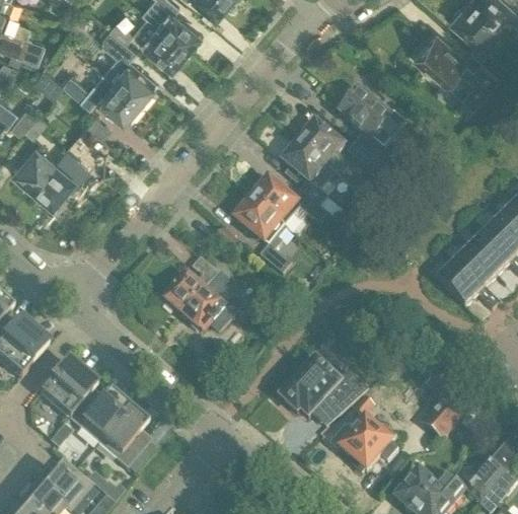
[(0,24),(1,25),(0,28),(0,31),(1,31),(0,34),(0,45),(10,49),(7,57),(19,61),(34,67),(45,41),(26,33),(29,24),(17,19),(18,15),(9,12),(13,0),(0,0),(0,24)]
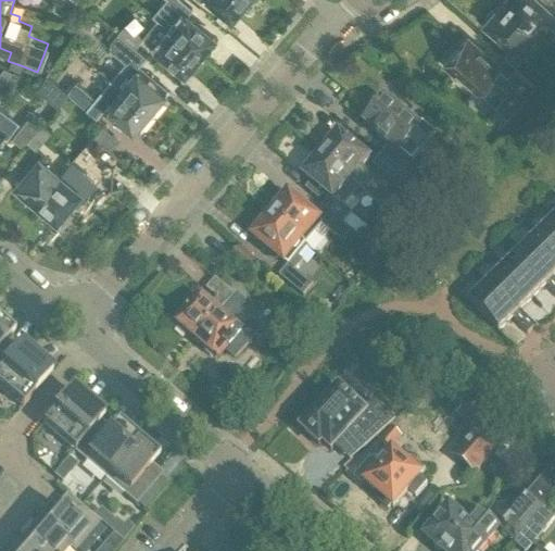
[(199,49),(201,46),(204,46),(211,38),(211,35),(213,32),(186,9),(191,3),(188,0),(160,0),(151,10),(156,14),(161,17),(199,49)]
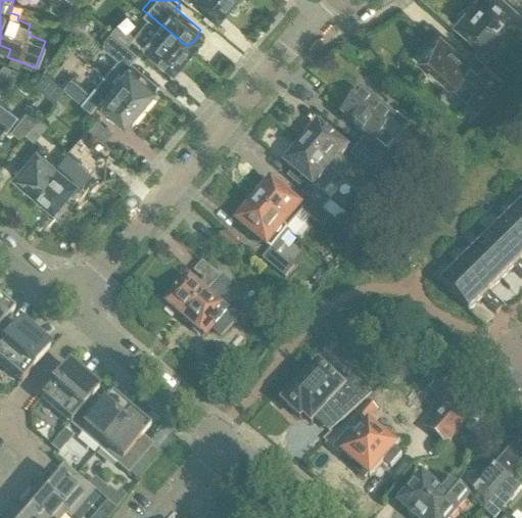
[(202,0),(217,11),(227,0),(202,0)]
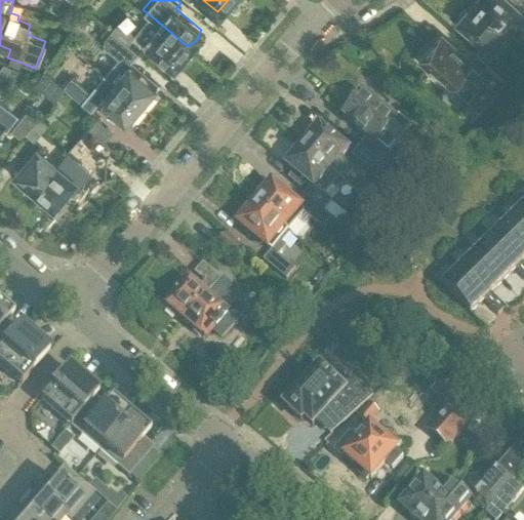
[(484,38),(500,20),(478,0),(471,0),(467,5),(462,5),(457,11),(458,14),(457,16),(484,38)]
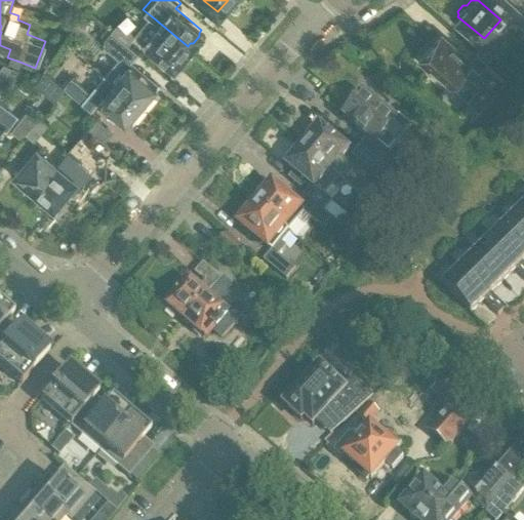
[(478,0),(500,20),(510,9),(514,11),(520,4),(515,0),(478,0)]
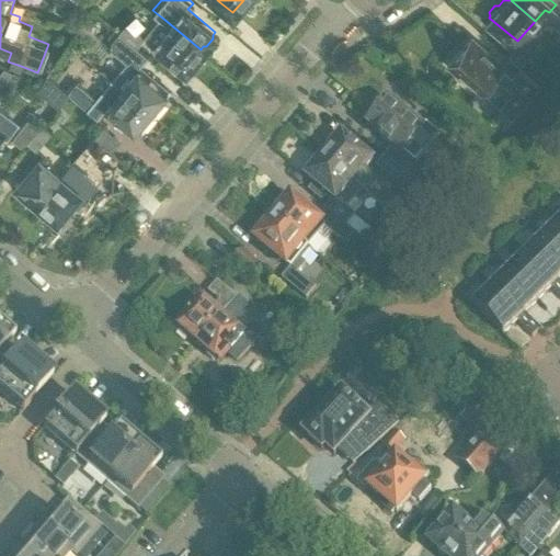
[(185,67),(189,64),(192,64),(198,56),(198,53),(201,49),(162,18),(158,14),(143,32),(147,35),(185,67)]
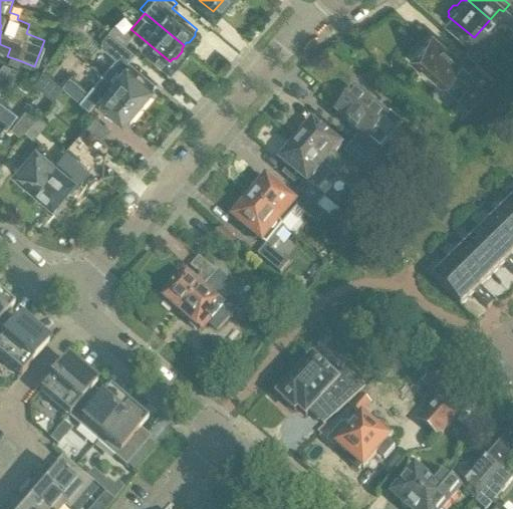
[(108,25),(123,38),(131,30),(115,18),(108,25)]
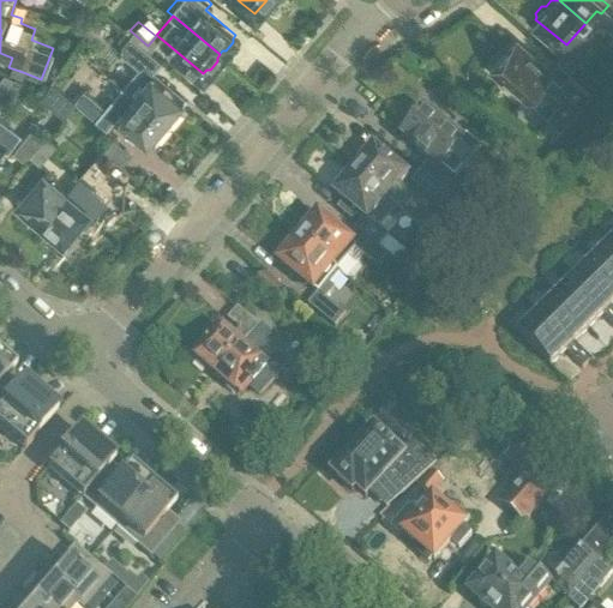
[(139,59),(151,68),(161,56),(148,46),(130,30),(128,29),(121,37),(121,47),(138,60),(139,59)]
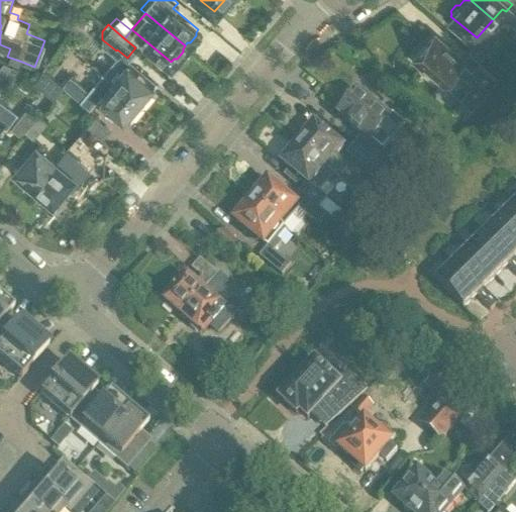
[(424,60),(460,92),(460,93),(473,103),(498,74),(480,58),(472,68),(432,33),(434,31),(433,30),(412,55),(421,63),(424,60)]
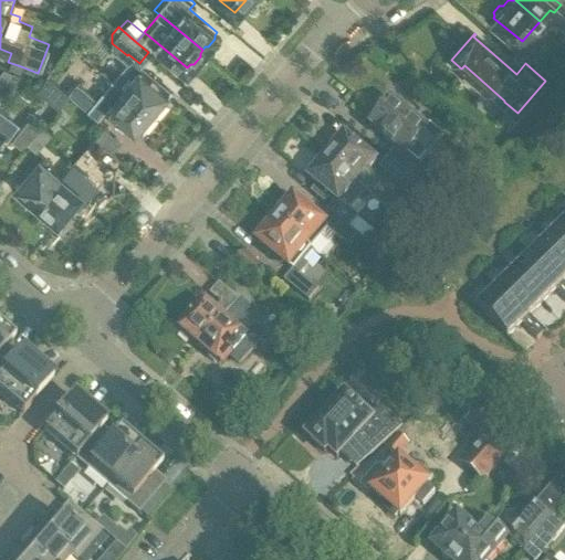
[(523,60),(530,53),(519,44),(513,51),(523,60)]
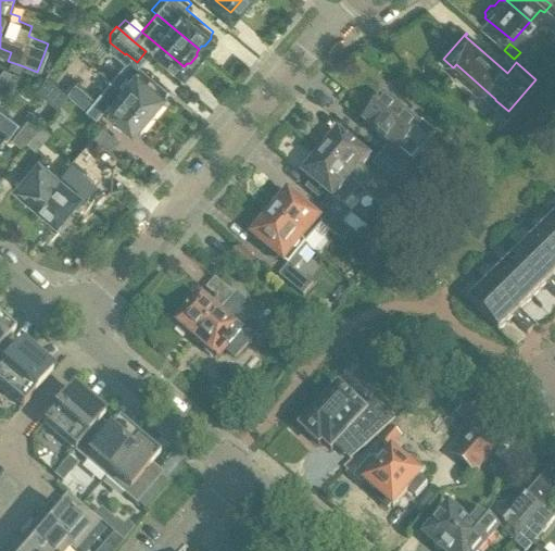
[(148,71),(137,62),(126,53),(125,54),(110,73),(109,71),(108,72),(109,73),(152,110),(163,96),(159,94),(165,85),(159,79),(158,80),(148,72),(148,71)]
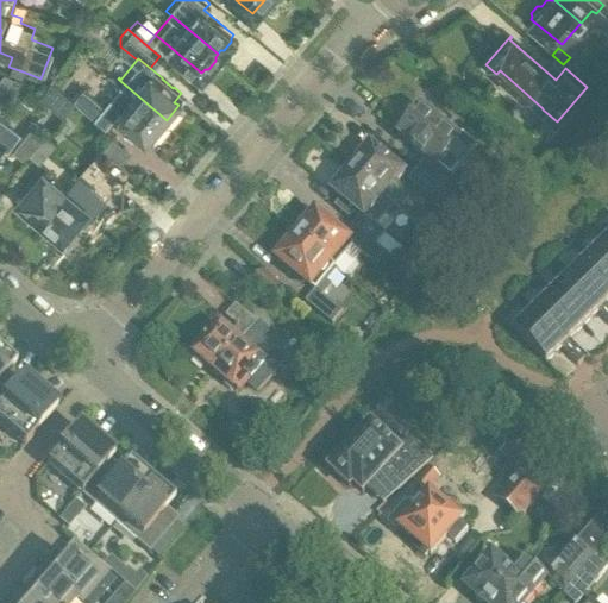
[(0,98),(5,101),(17,86),(23,90),(29,83),(13,73),(0,90),(0,98)]
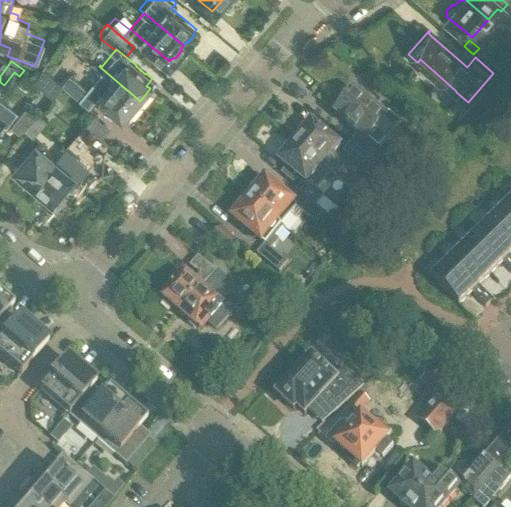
[(33,78),(52,93),(62,81),(41,64),(33,78)]
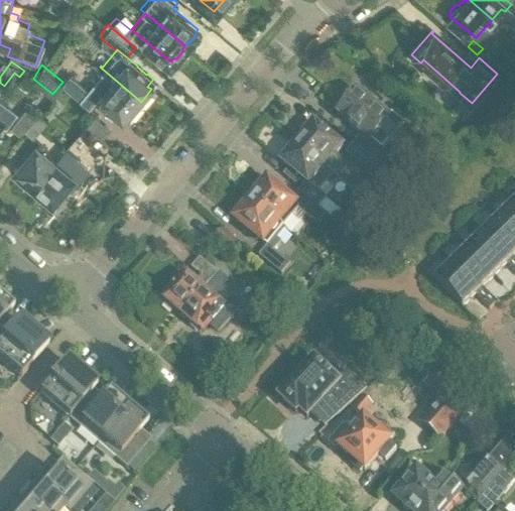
[(141,102),(101,68),(93,78),(87,85),(70,72),(61,81),(86,100),(92,93),(97,96),(97,97),(106,105),(107,104),(116,111),(115,113),(122,118),(128,110),(131,113),(141,102)]
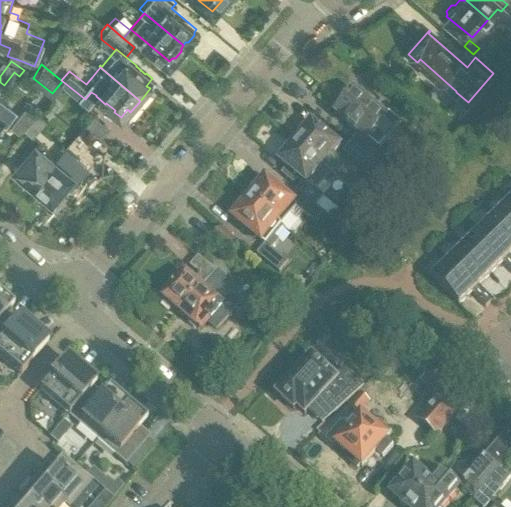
[(503,87),(496,81),(489,89),(496,96),(503,87)]
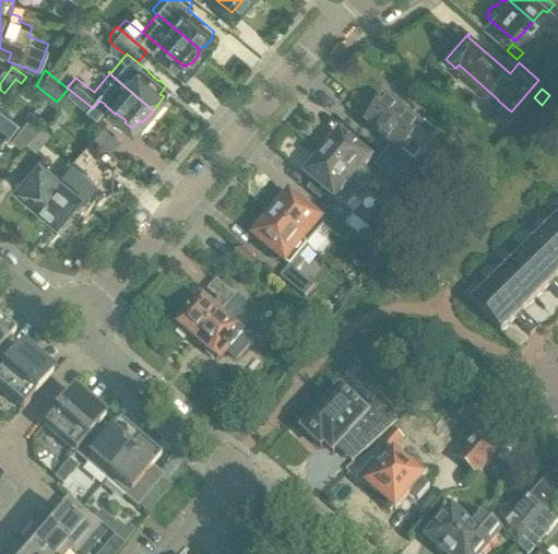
[(420,125),(386,96),(366,120),(391,141),(383,151),(401,166),(408,156),(414,160),(437,131),(424,120),(420,125)]
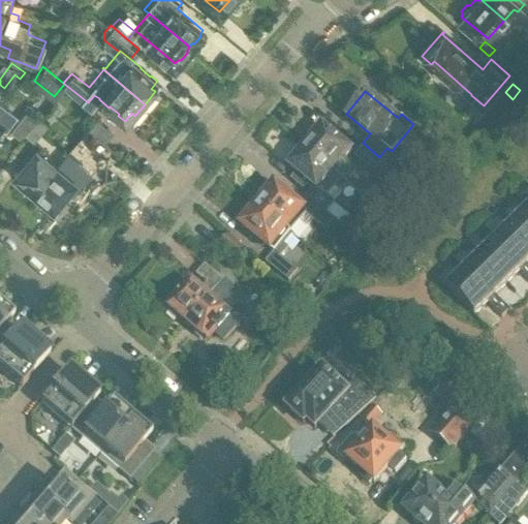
[(9,127),(21,135),(36,115),(25,106),(9,127)]
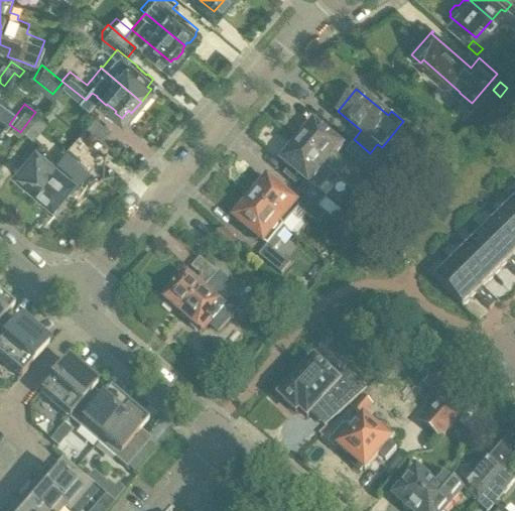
[(24,127),(31,134),(45,118),(37,111),(24,127)]
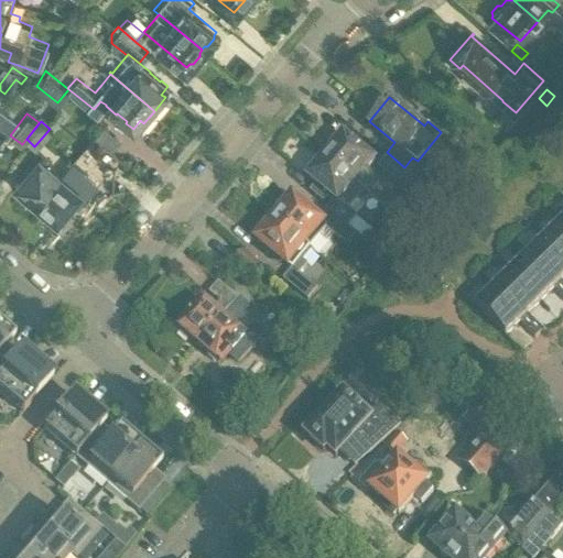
[(83,145),(108,167),(119,154),(94,132),(83,145)]
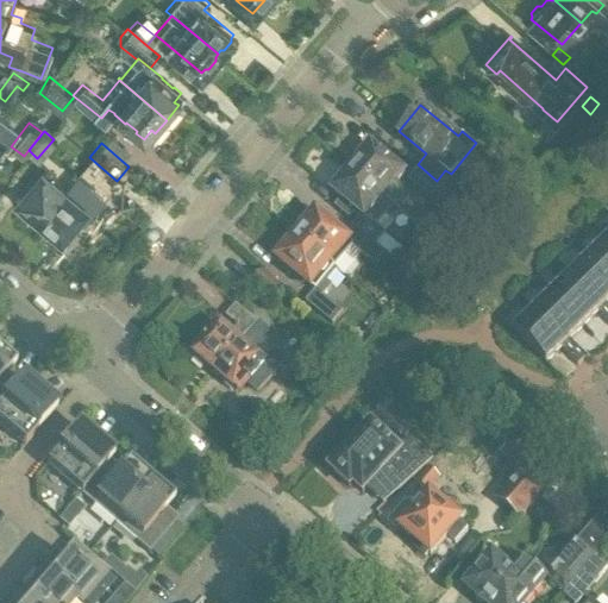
[(405,173),(369,143),(361,154),(357,154),(351,161),(351,164),(350,165),(381,192),(388,198),(395,199),(403,189),(401,182),(399,180),(405,173)]
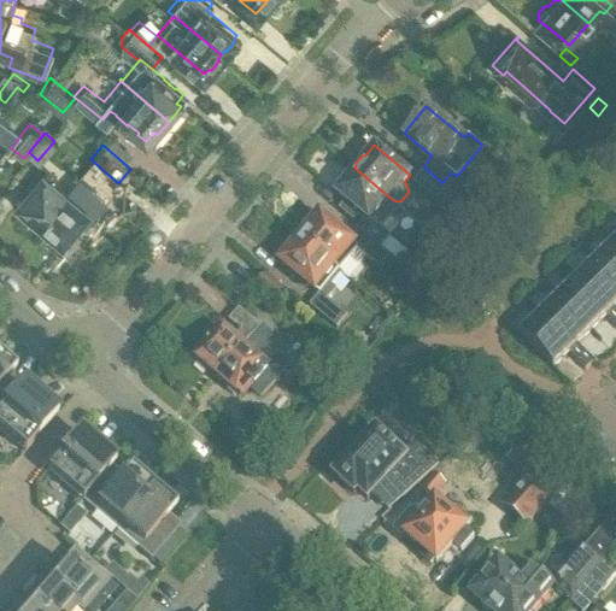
[(40,218),(65,188),(52,177),(56,172),(47,165),(17,199),(28,209),(27,211),(34,217),(37,216),(40,218)]
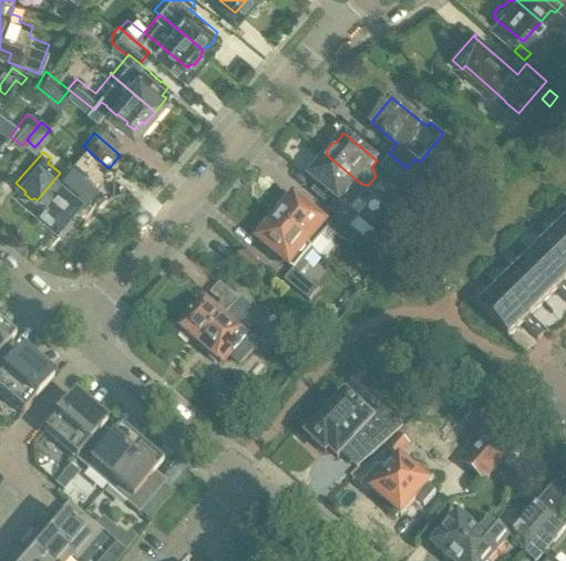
[(408,187),(417,177),(407,168),(389,153),(380,163),(408,187)]
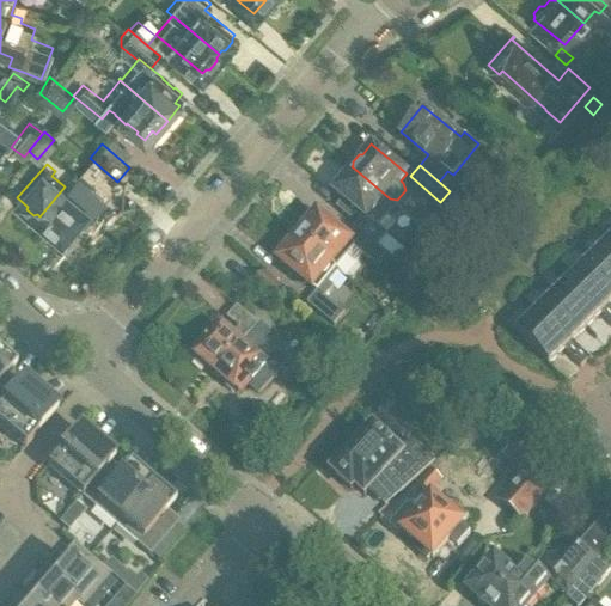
[(65,187),(40,216),(42,218),(41,221),(48,228),(52,227),(62,236),(80,214),(86,218),(104,195),(103,194),(108,188),(81,166),(65,187)]
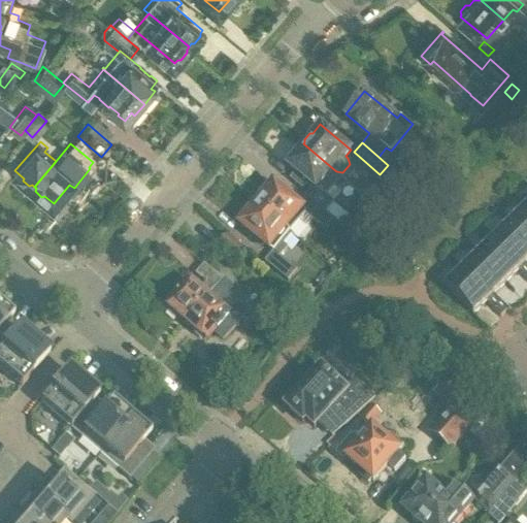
[(339,188),(347,180),(336,171),(330,166),(303,143),(297,152),(294,152),(289,157),(290,161),(288,163),(313,184),(304,193),(311,198),(313,200),(324,209),(332,200),(324,194),(333,183),(339,188)]
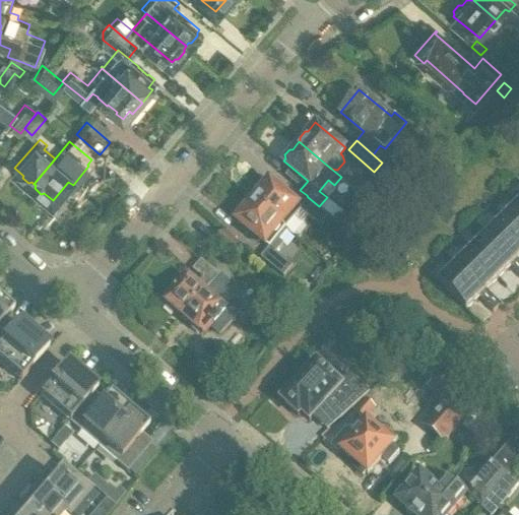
[(301,206),(300,206),(297,203),(297,202),(269,179),(263,186),(260,186),(257,187),(250,195),(281,221),(289,212),(294,215),(300,207),(301,206)]
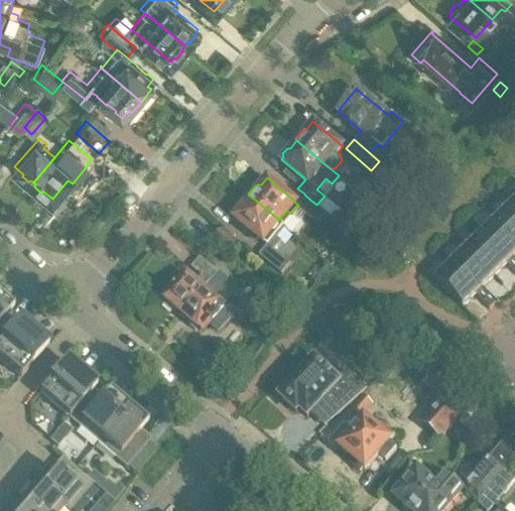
[(280,271),(289,260),(274,247),(280,240),(276,236),(285,227),(278,221),(279,220),(248,194),(240,204),(239,206),(240,209),(234,216),(266,242),(258,252),(280,271)]
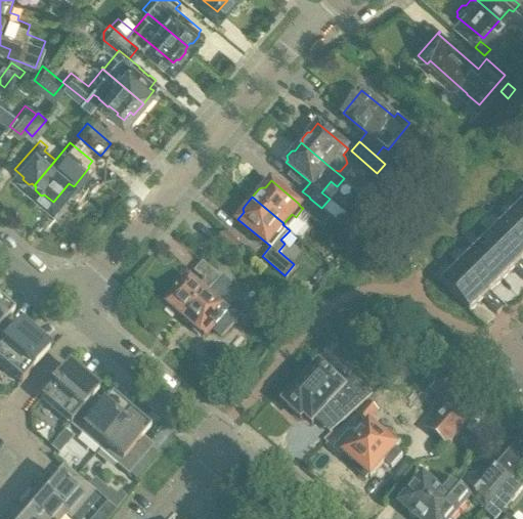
[(321,225),(330,214),(321,208),(310,199),(305,205),(302,208),(303,208),(302,209),(321,225)]
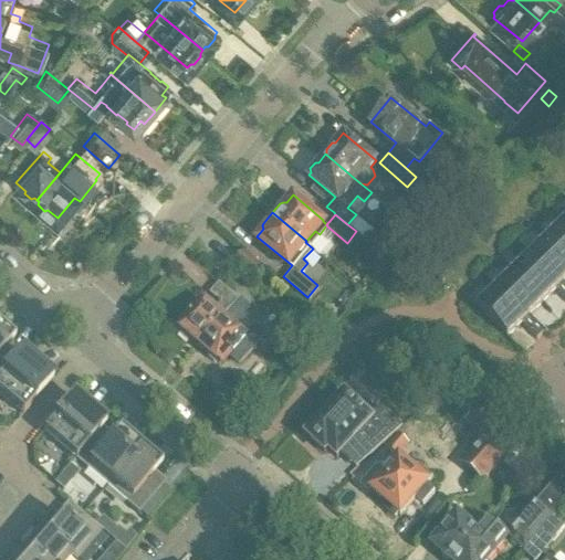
[(547,235),(564,253),(564,219),(547,235)]
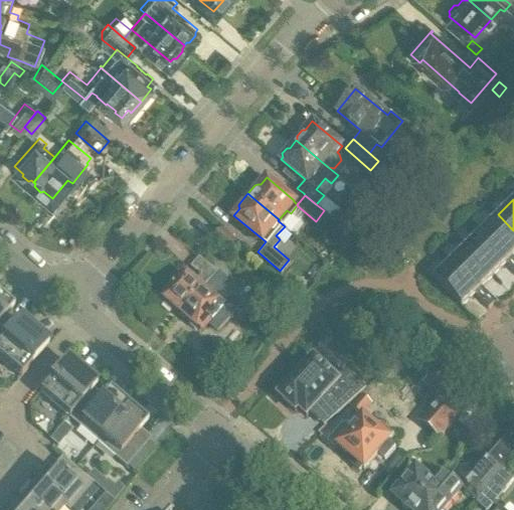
[(513,253),(513,251),(513,230),(498,214),(482,229),(509,257),(513,253)]
